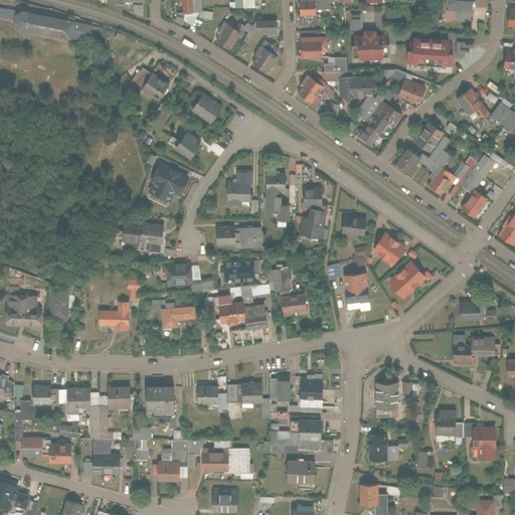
[(183,0),(184,12),(178,12),(178,22),(196,21),(196,13),(204,13),(202,0),(183,0)]
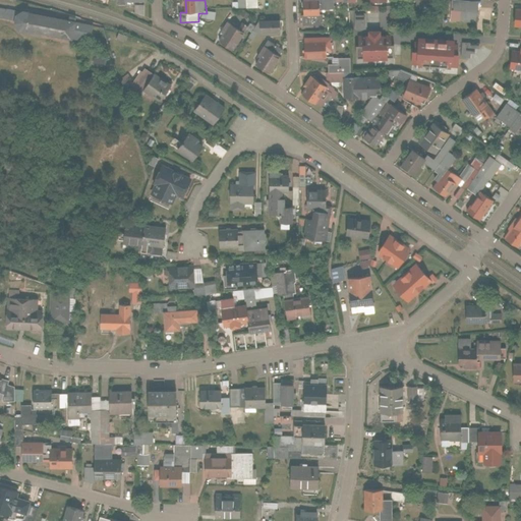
[(237,0),(238,10),(257,10),(256,0),(237,0)]
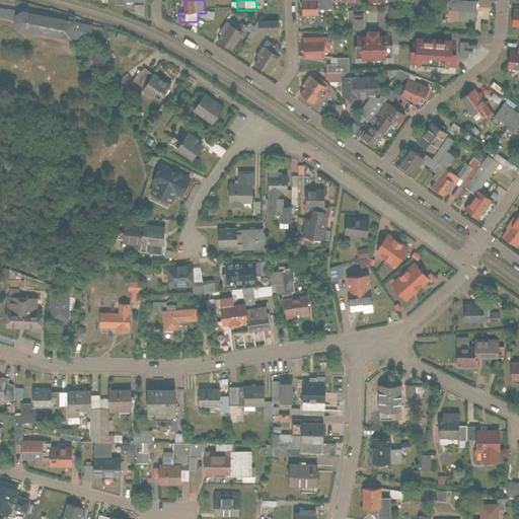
[(317,0),(301,0),(302,15),(318,14),(318,9),(317,0)]
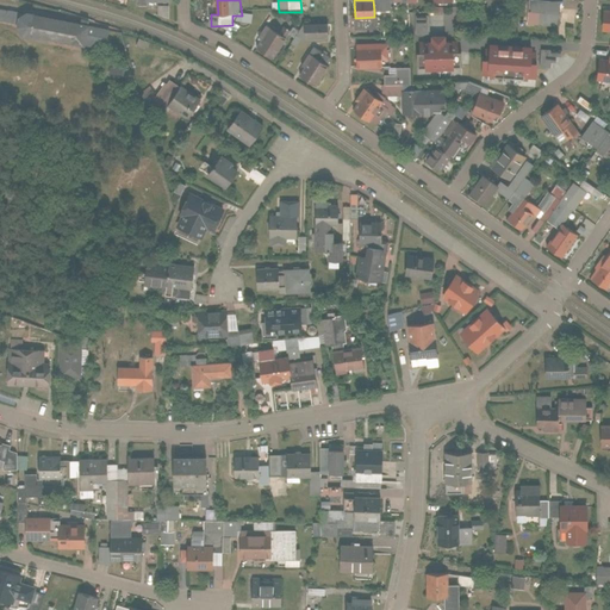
[(373,0),(374,11),(396,11),(396,0),(398,0),(373,0)]
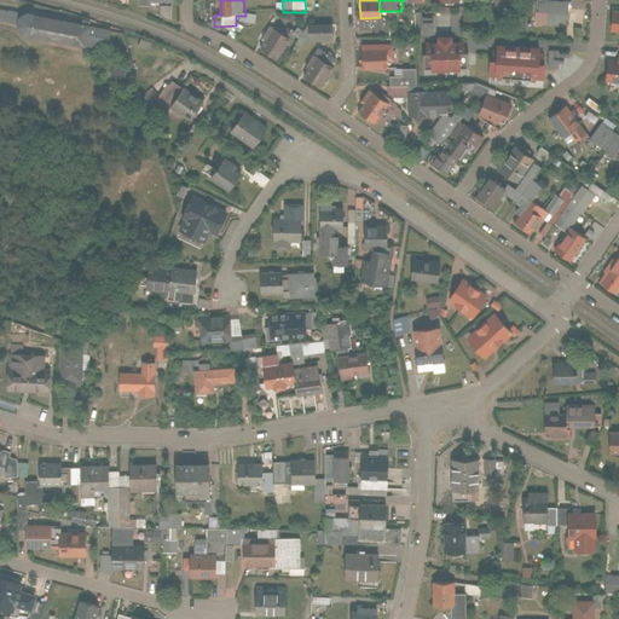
[(480,3),(479,16),(504,17),(505,6),(516,6),(516,0),(501,0),(501,4),(480,3)]
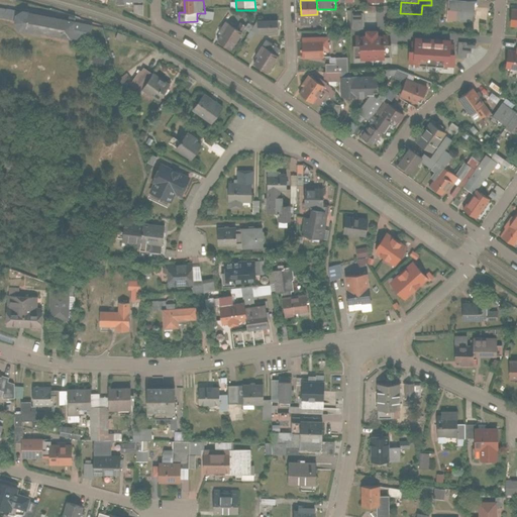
[(475,1),(463,0),(447,0),(446,19),(473,21),(475,1)]
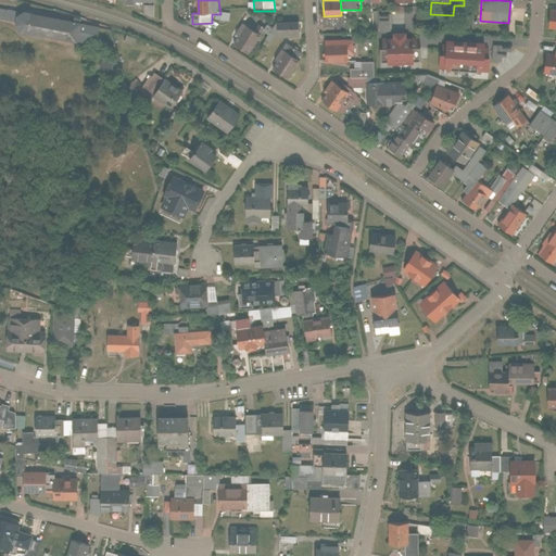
[(155,14),(155,4),(146,4),(146,14),(155,14)]
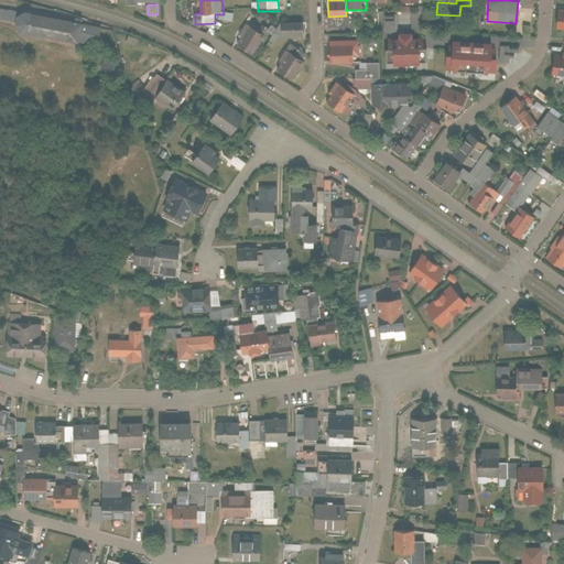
[(0,17),(10,19),(21,21),(22,15),(30,11),(12,8),(0,6),(0,17)]
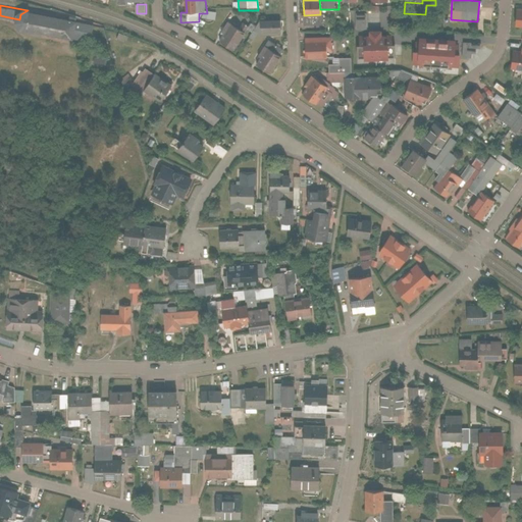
[(33,11),(28,10),(20,14),(19,19),(19,23),(24,30),(27,30),(30,31),(74,40),(74,37),(79,20),(80,17),(71,15),(71,17),(71,18),(33,11)]
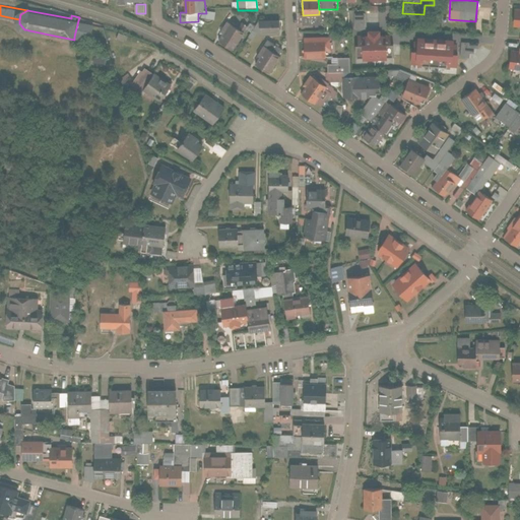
[(353,29),(366,29),(365,13),(353,14),(353,29)]
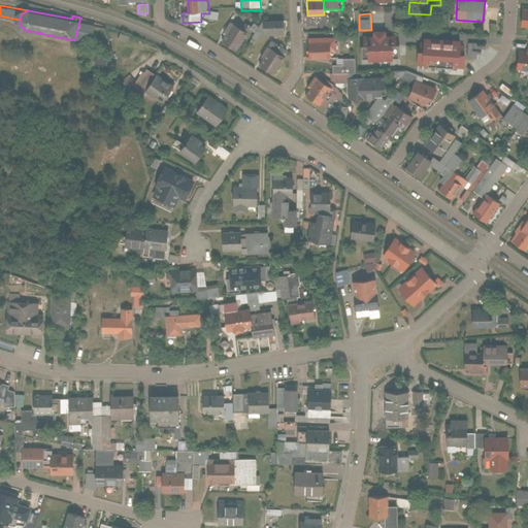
[(324,14),(307,15),(305,15),(305,32),(329,31),(328,14),(324,14)]
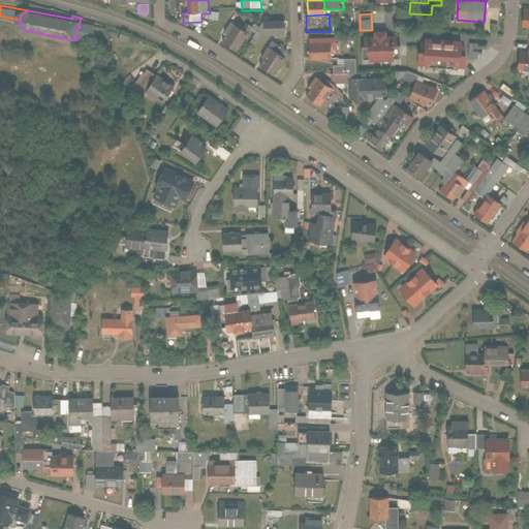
[(82,21),(80,21),(75,37),(90,41),(94,42),(99,26),(82,21)]
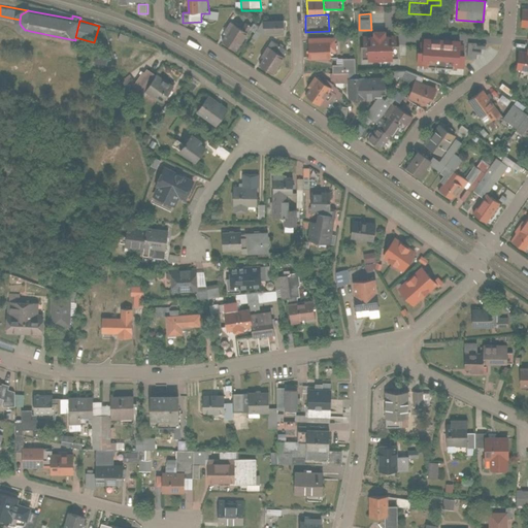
[(284,36),(284,21),(263,22),(263,36),(284,36)]
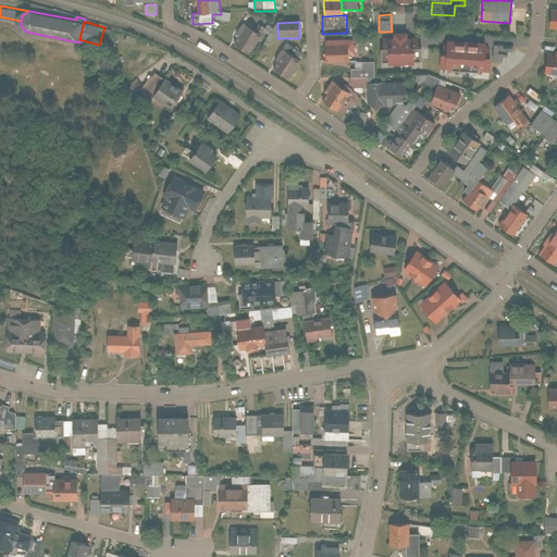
[(235,45),(250,54),(261,36),(247,27),(235,45)]
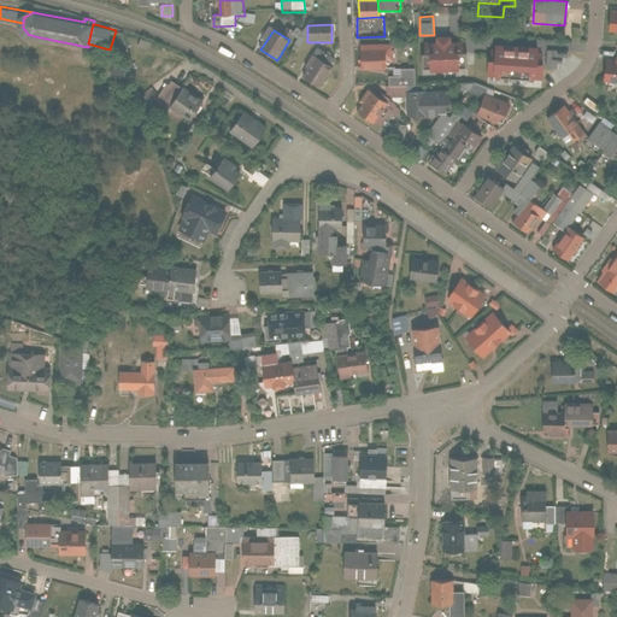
[(442,46),(432,46),(432,56),(429,56),(429,70),(463,71),(463,68),(469,68),(469,54),(463,54),(463,45),(452,45),(452,37),(442,37),(442,46)]
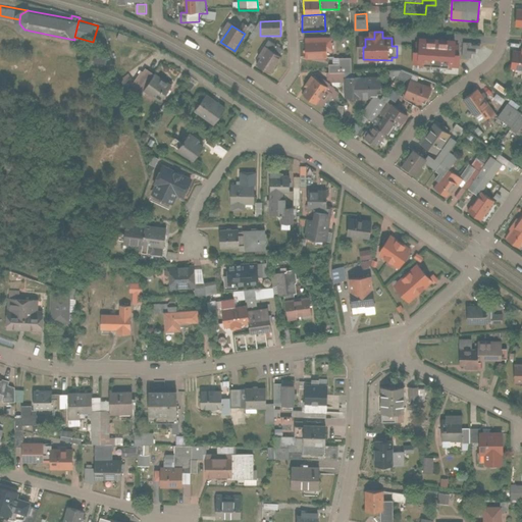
[(122,33),(120,39),(126,42),(129,36),(122,33)]
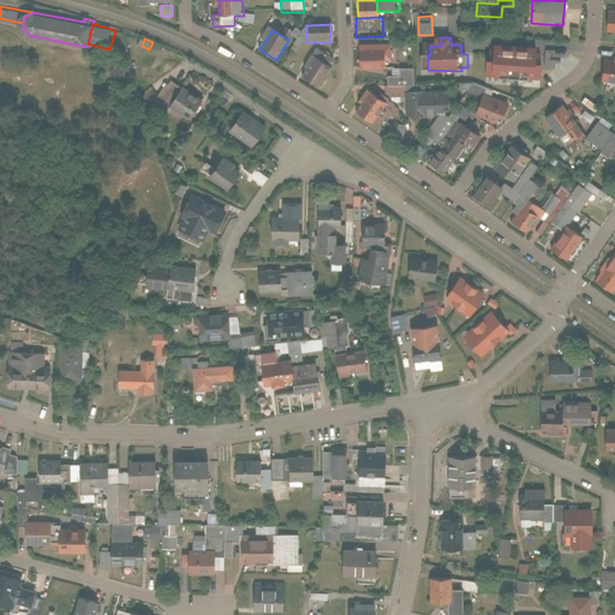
[(393,45),(359,45),(360,70),(387,70),(386,60),(393,60),(393,45)]
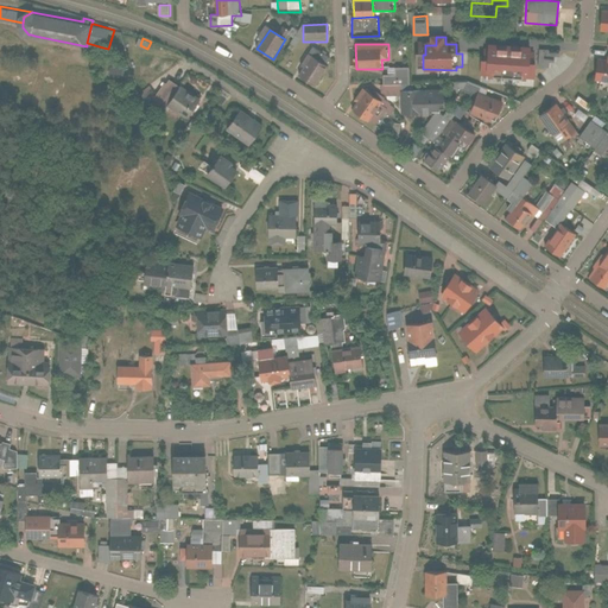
[(533,78),(534,52),(531,52),(531,46),(487,45),(487,58),(481,57),(480,76),(533,78)]
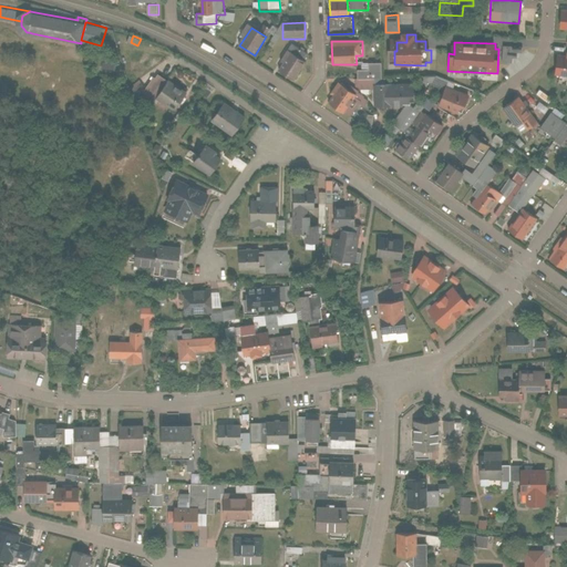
[(282,64),(279,70),(292,80),(306,63),(302,61),(306,55),(291,45),(280,62),(282,64)]
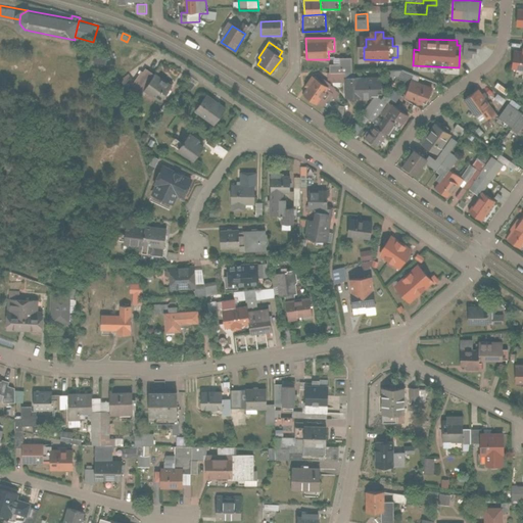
[(463,58),(472,59),(472,54),(477,54),(477,49),(482,50),(482,43),(464,43),(463,58)]
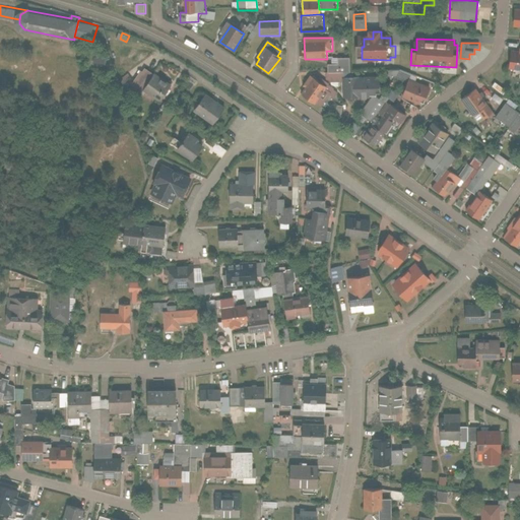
[(519,53),(510,52),(509,68),(519,68),(519,48),(519,53)]
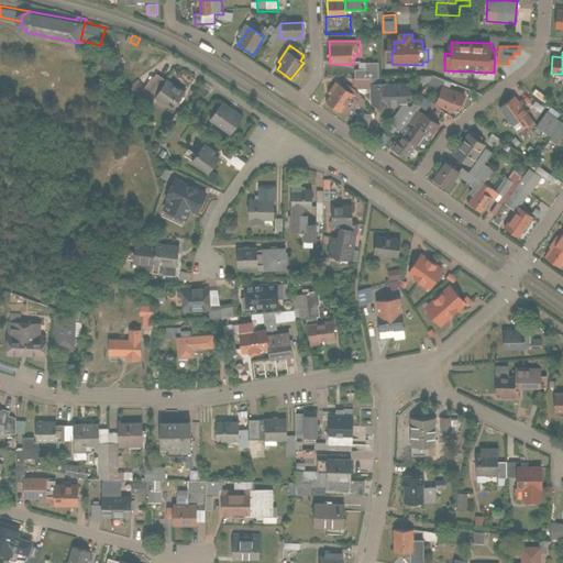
[(409,107),(410,81),(377,81),(378,63),(365,63),(365,68),(353,68),(352,87),(372,88),(371,106),(399,107),(409,107)]
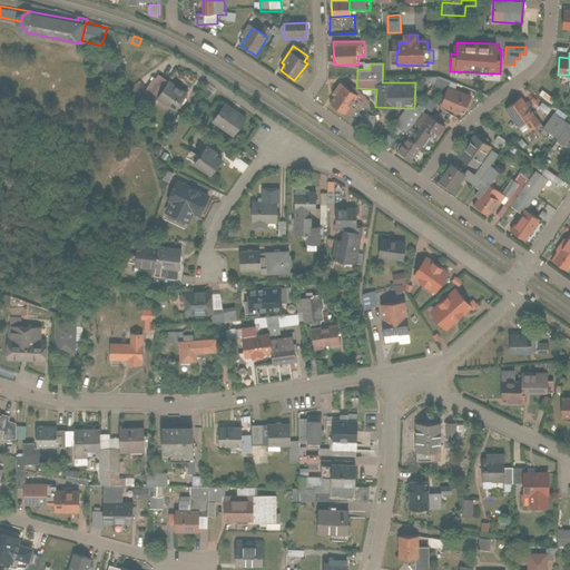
[(157,99),(168,81),(158,75),(156,78),(154,77),(144,92),(156,100),(157,99)]
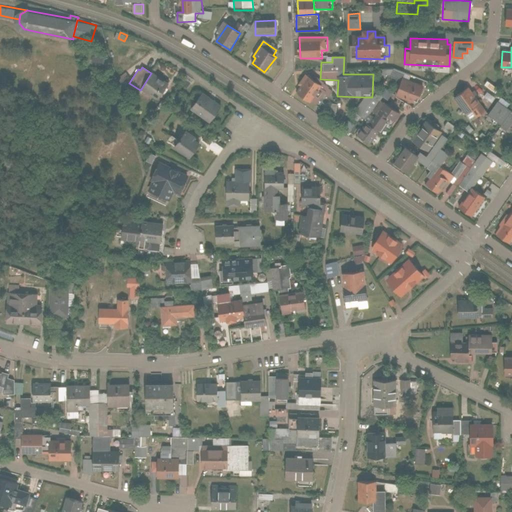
[(169,83),(152,72),(151,73),(141,89),(158,100),(169,83)]
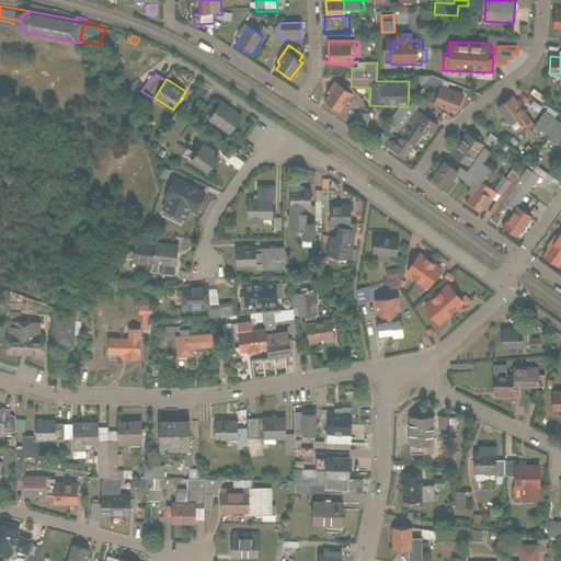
[(333,83),(324,96),(328,99),(324,103),(340,113),(341,112),(345,116),(356,100),(350,95),(352,92),(343,86),(341,89),(333,83)]
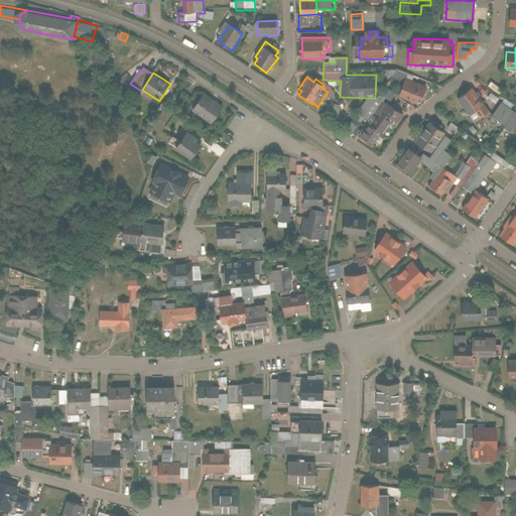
[(421,98),(426,88),(406,79),(398,99),(413,105),(414,102),(416,103),(418,97),(421,98)]
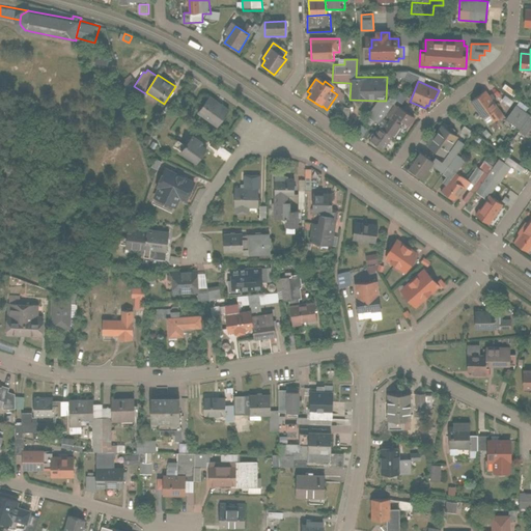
[(485,90),(470,101),(488,127),(503,116),(485,90)]
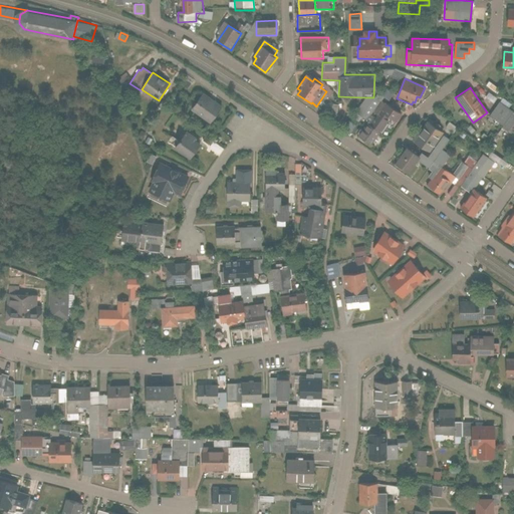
[(222,106),(202,93),(191,109),(211,123),(222,106)]
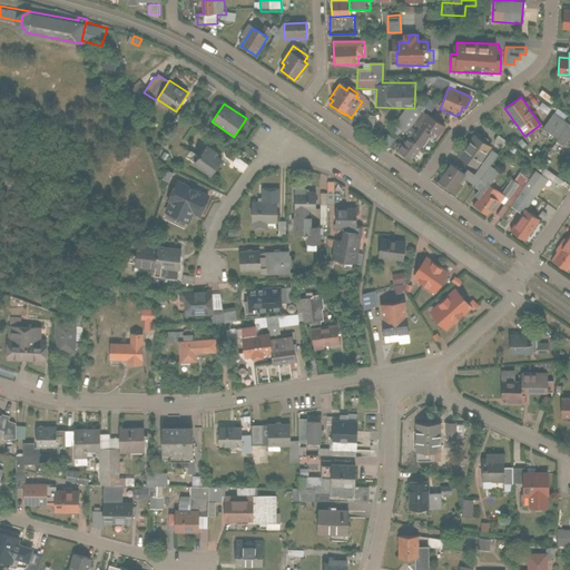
[(394,126),(408,135),(412,128),(415,130),(426,114),(430,110),(421,104),(414,108),(413,111),(404,108),(394,126)]
